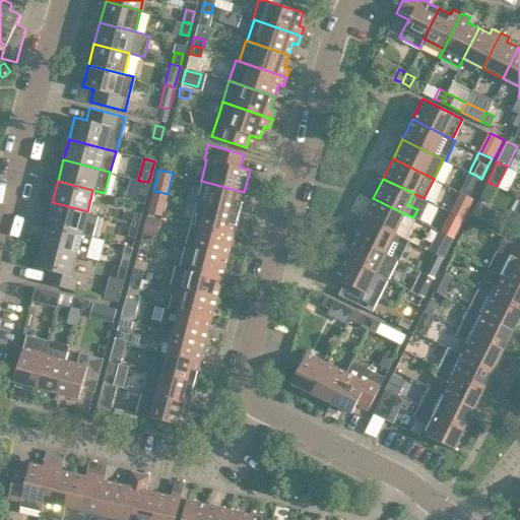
[(148,182),(141,181),(138,192),(145,194),(148,182)]
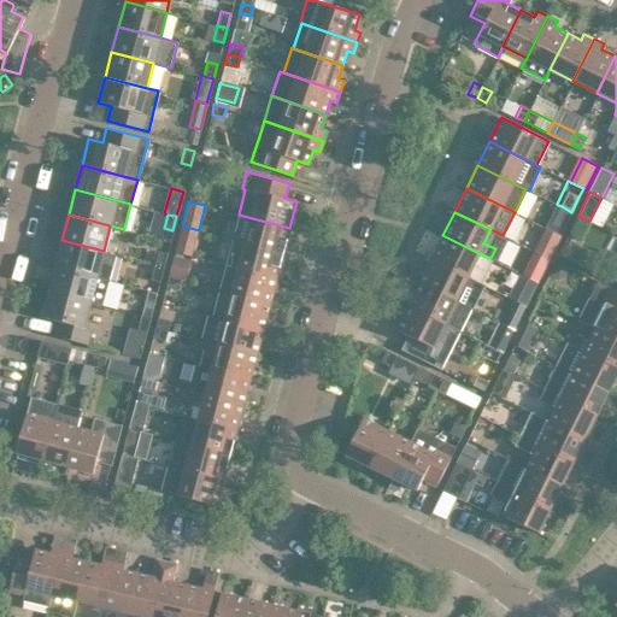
[(223,236),(231,239),(283,253),(289,228),(239,215),(235,231),(224,229),(223,236)]
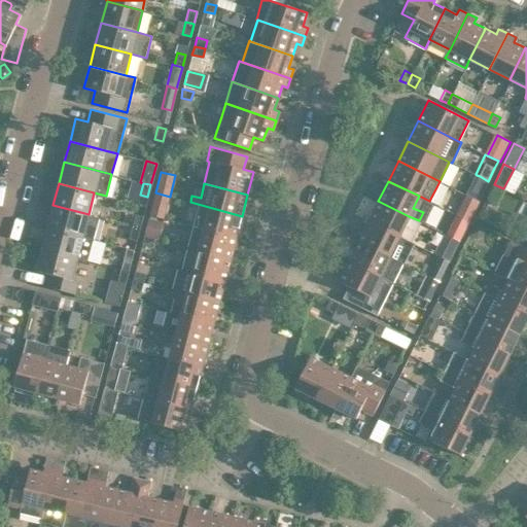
[(472,188),(468,196),(478,201),(482,192),(472,188)]
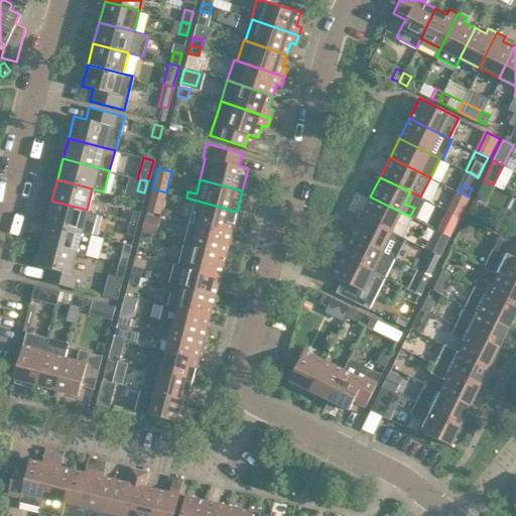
[(161,214),(166,192),(152,188),(146,211),(161,214)]
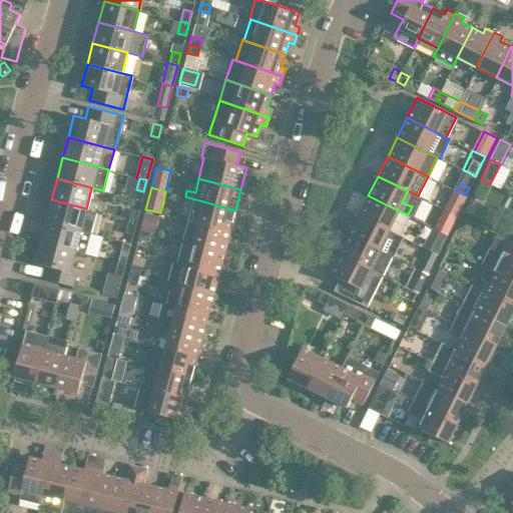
[(447,210),(456,214),(465,195),(456,190),(447,210)]
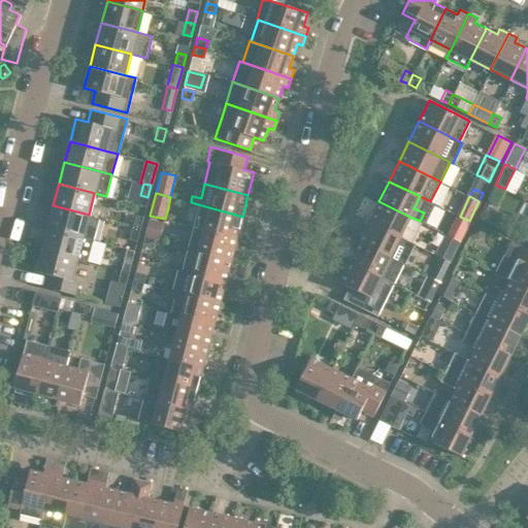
[(409,217),(378,201),(369,221),(400,236),(409,217)]
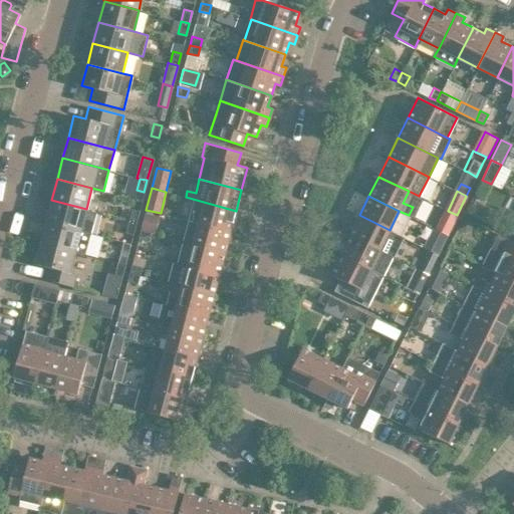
[(193,199),(187,220),(230,231),(236,211),(193,199)]
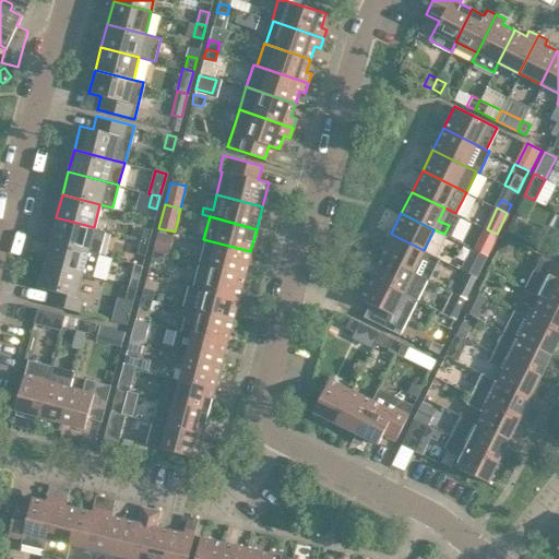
[(94,227),(56,217),(50,240),(98,253),(104,230),(94,227)]
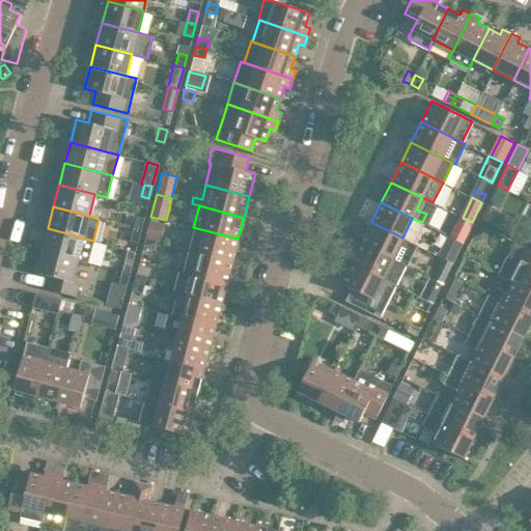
[(136,215),(133,227),(140,229),(144,218),(136,215)]
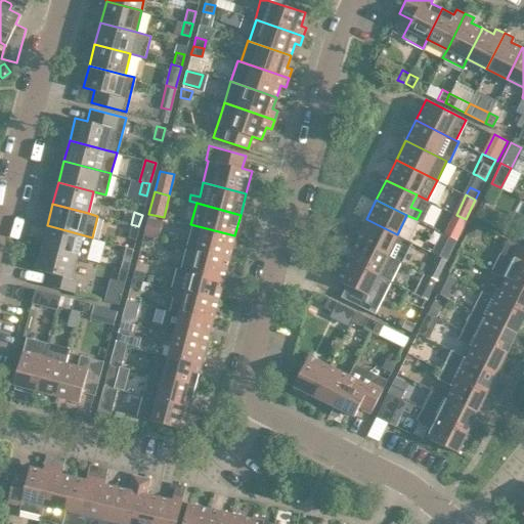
[(449,217),(442,232),(446,234),(455,238),(463,224),(449,217)]
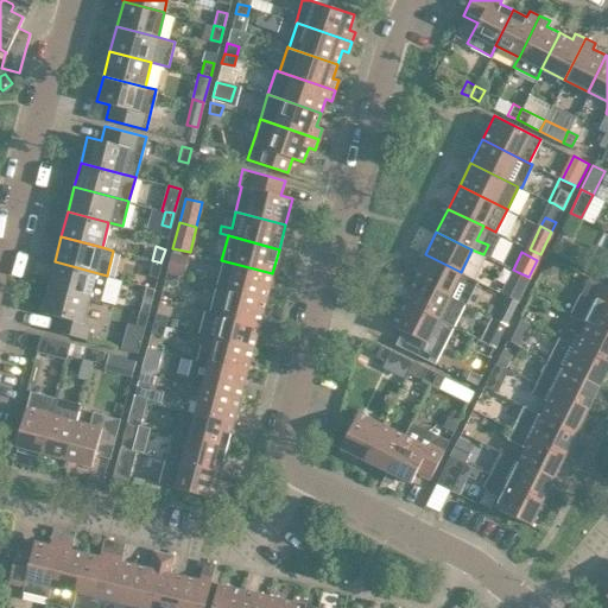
[(171,254),(166,272),(178,276),(179,276),(184,258),(171,254)]
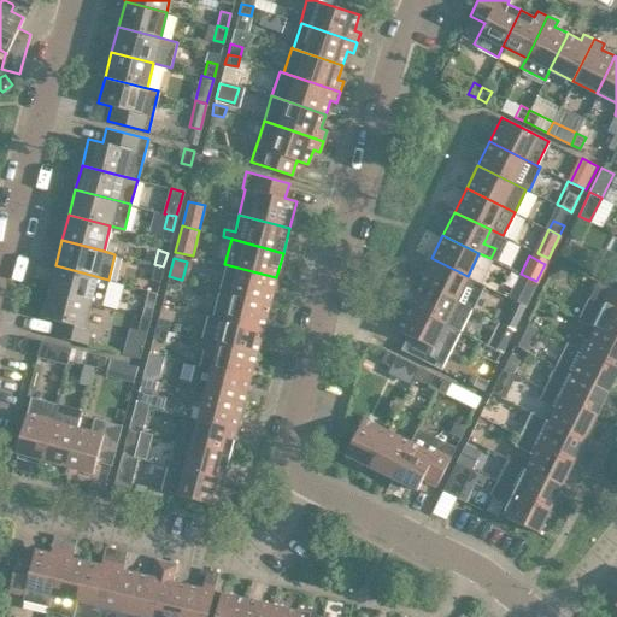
[(432,258),(419,282),(456,299),(471,306),(482,283),(468,276),(432,258)]
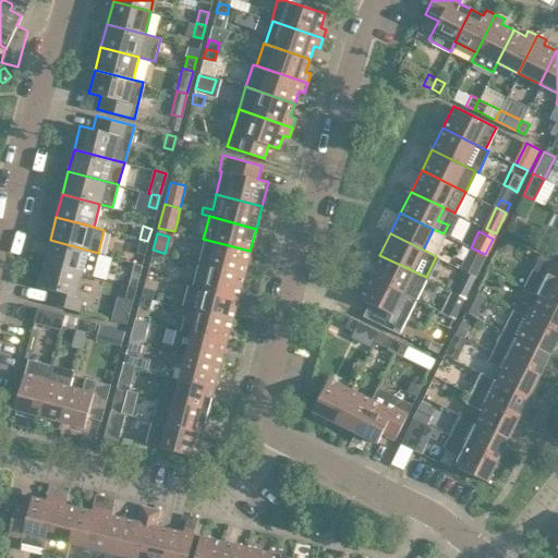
[(511,247),(514,241),(504,237),(497,247),(504,251),(511,247)]
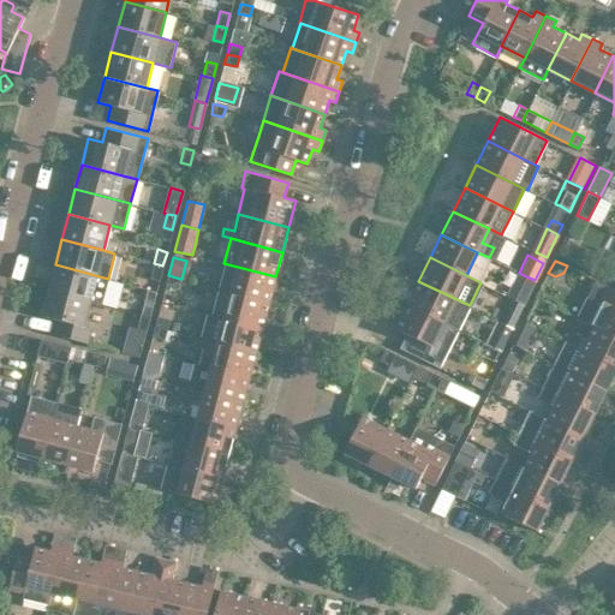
[(154,263),(150,278),(159,280),(162,266),(154,263)]
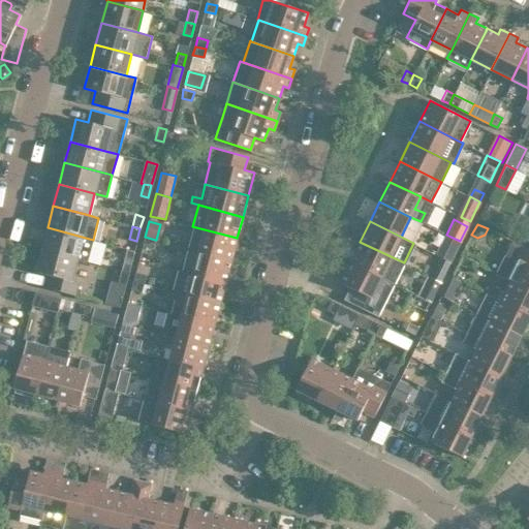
[(192,226),(187,248),(231,259),(237,238),(192,226)]
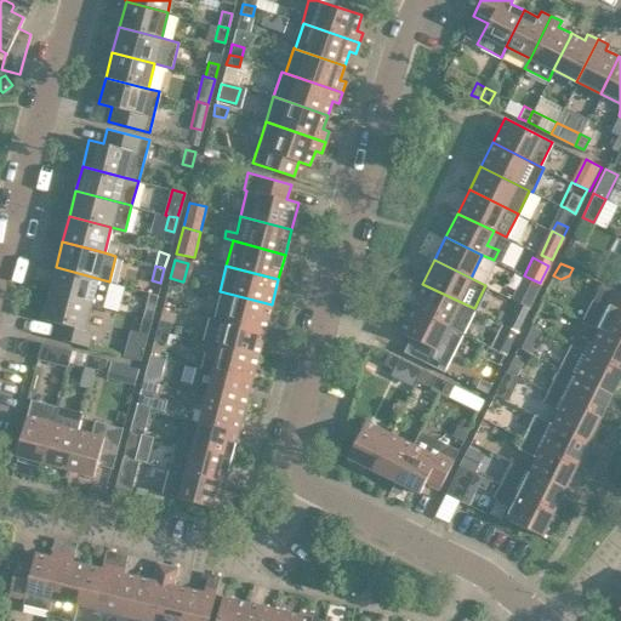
[(56,267),(49,292),(91,303),(102,307),(109,281),(56,267)]
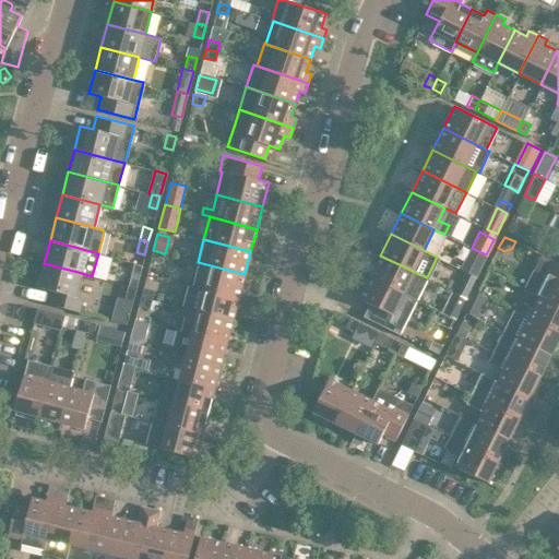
[(161,262),(164,253),(153,250),(150,259),(161,262)]
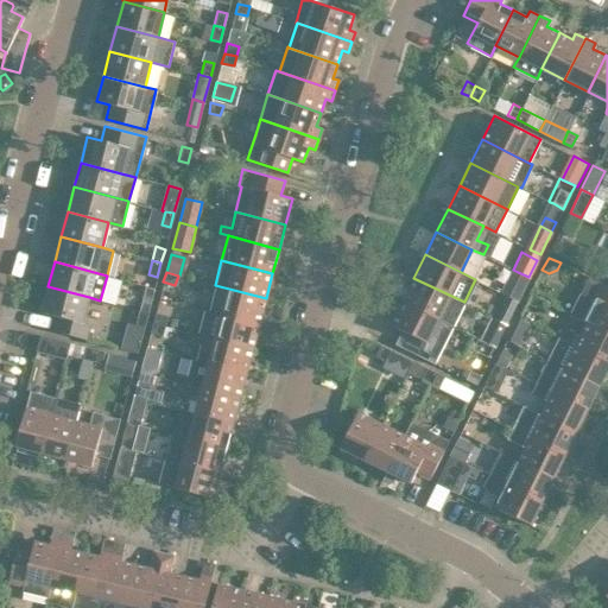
[(520,293),(529,277),(518,272),(510,289),(520,293)]
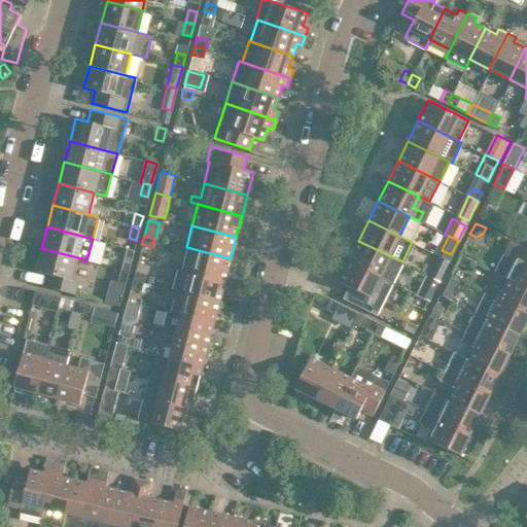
[(507,279),(526,288),(526,247),(510,239),(493,272),(507,279)]
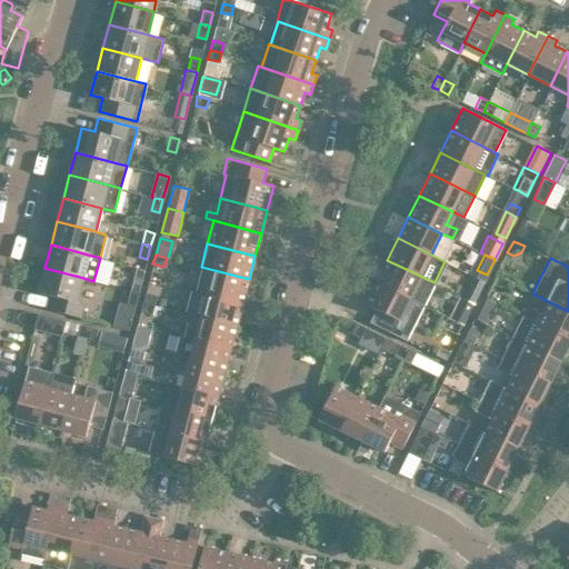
[(420,276),(387,260),(377,281),(410,297),(425,305),(430,291),(435,282),(420,276)]
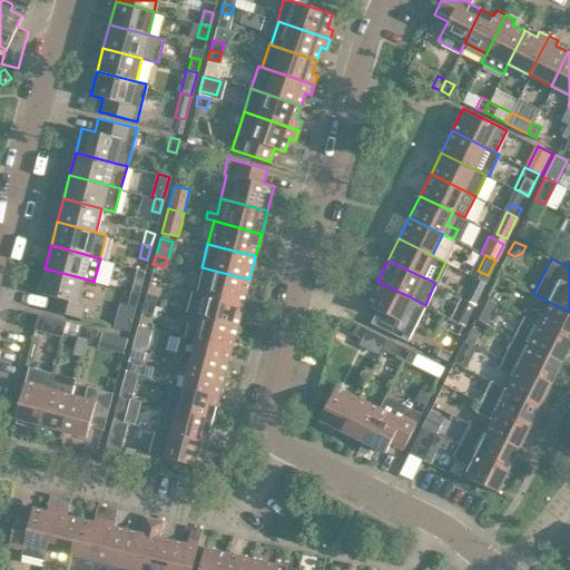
[(202,267),(196,291),(243,303),(249,279),(202,267)]
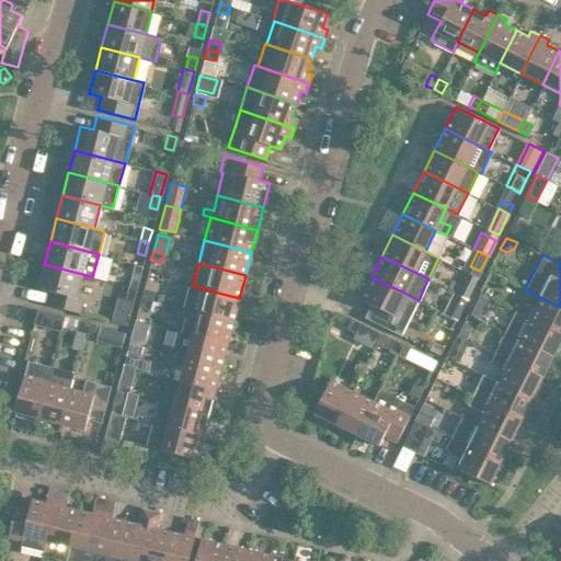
[(82,274),(44,264),(37,287),(52,292),(48,305),(80,313),(83,298),(76,297),(82,274)]
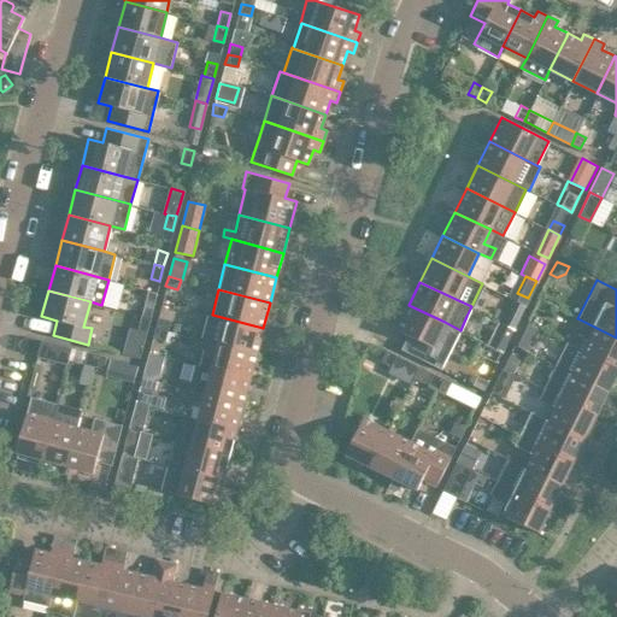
[(141,315),(150,317),(153,303),(145,300),(141,315)]
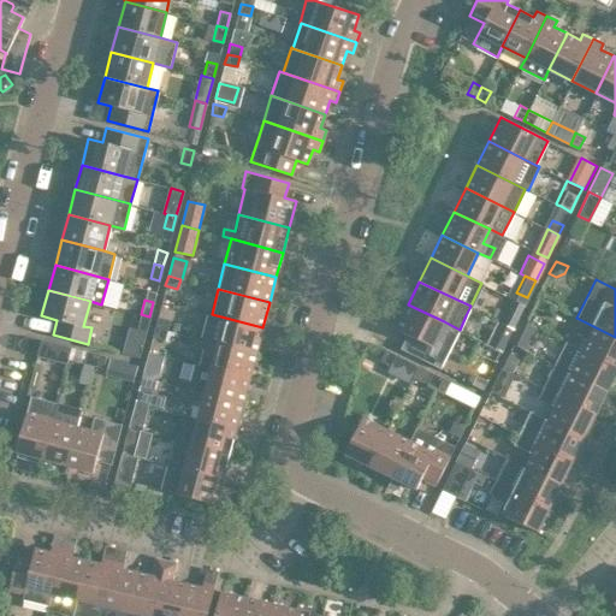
[(444,321),(408,304),(396,329),(407,335),(400,348),(422,360),(440,368),(451,344),(460,330),(444,321)]
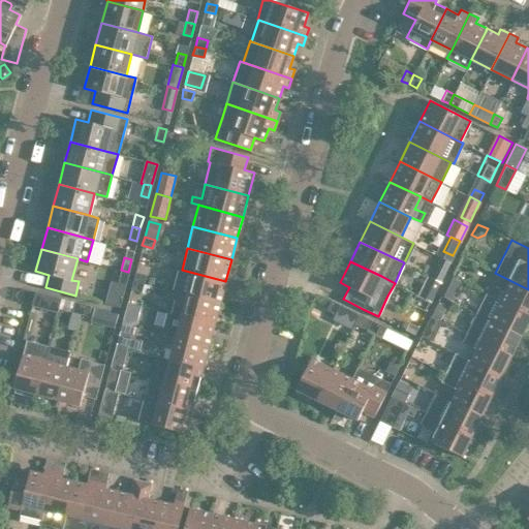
[(431,276),(440,281),(444,273),(447,267),(438,262),(431,276)]
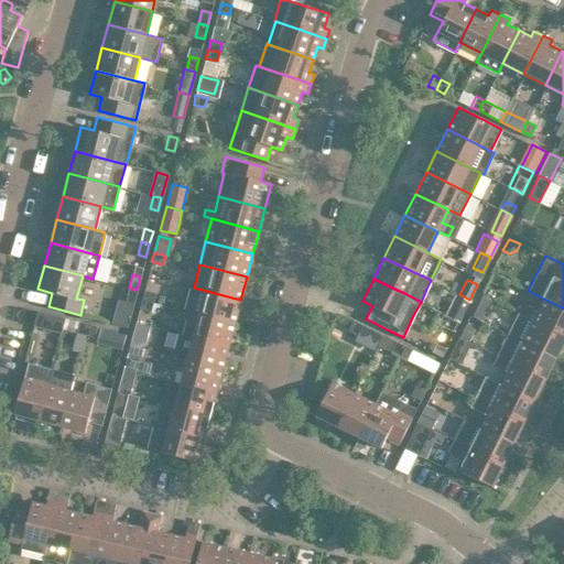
[(240,300),(194,288),(190,286),(183,310),(235,323),(240,300)]
